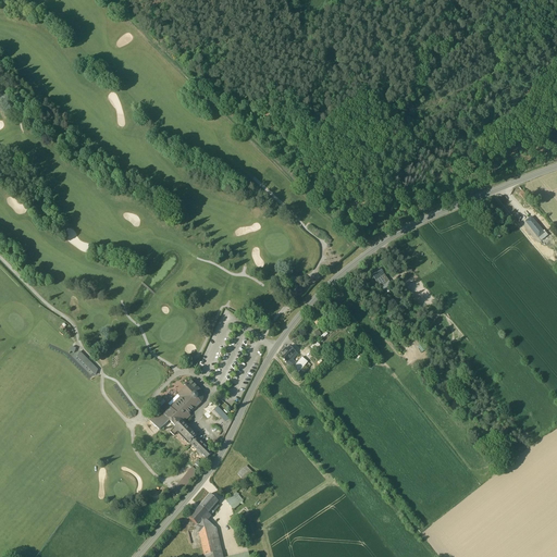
[(540,229),(531,218),(527,221),(532,227),(531,229),(534,233),(540,229)]
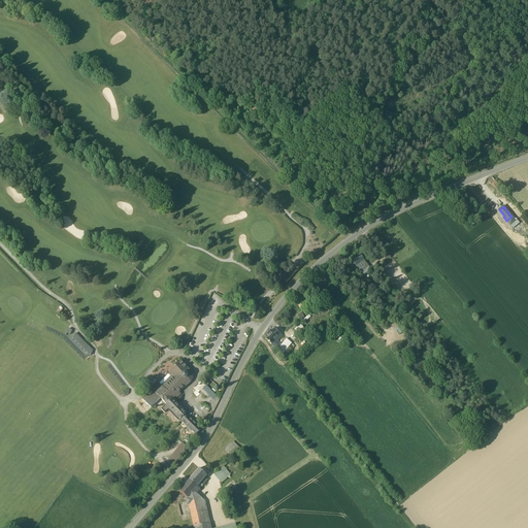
[(515,220),(512,217),(506,221),(510,226),(512,225),(514,228),(519,224),(516,219),(515,220)]
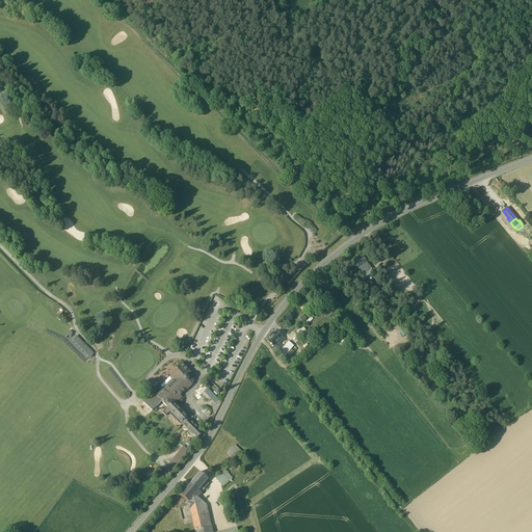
[(363,257),(354,262),(358,268),(358,269),(363,274),(371,269),(367,263),(363,257)]
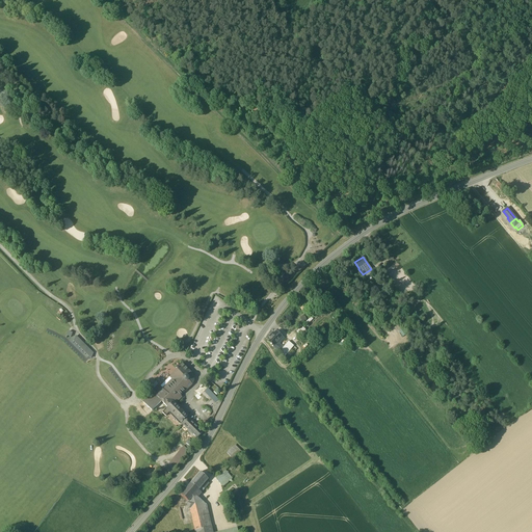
[(283,337),(276,331),(274,334),(273,333),(269,338),(270,339),(276,344),(276,343),(283,337)]
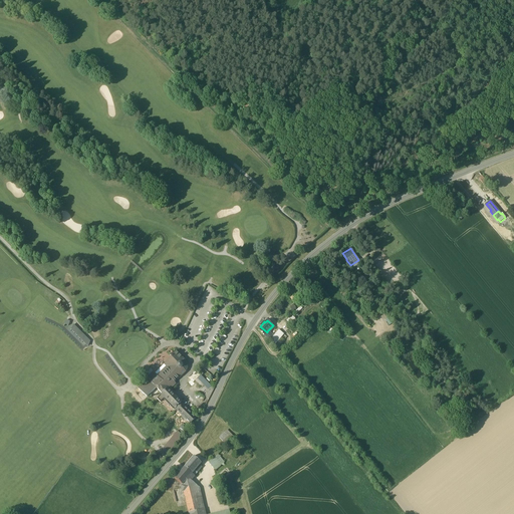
[(91,341),(73,324),(71,328),(89,346),(91,341)]
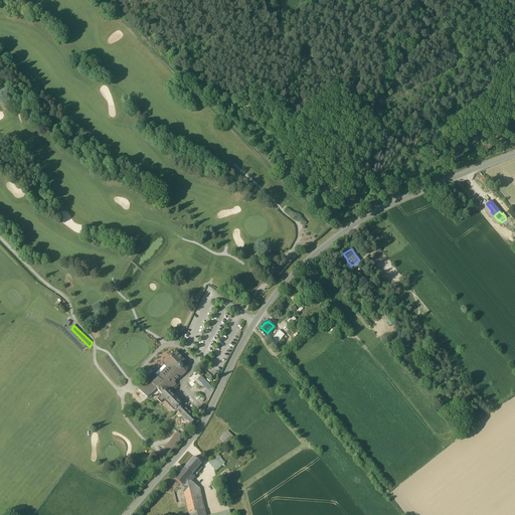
[(268,333),(262,328),(259,331),(263,334),(262,335),(263,335),(265,336),(268,333)]
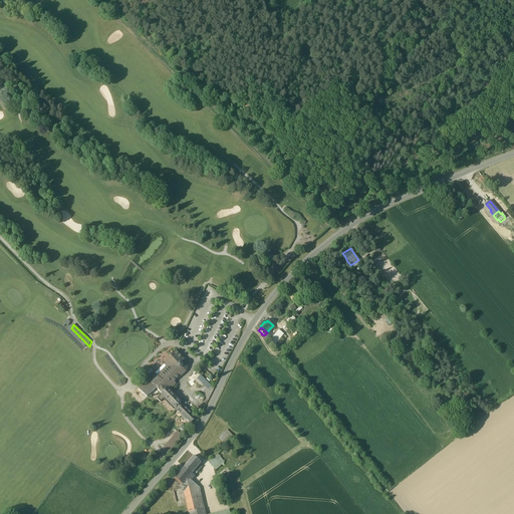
[(278,330),(273,336),(270,340),(274,344),(283,334),(278,330)]
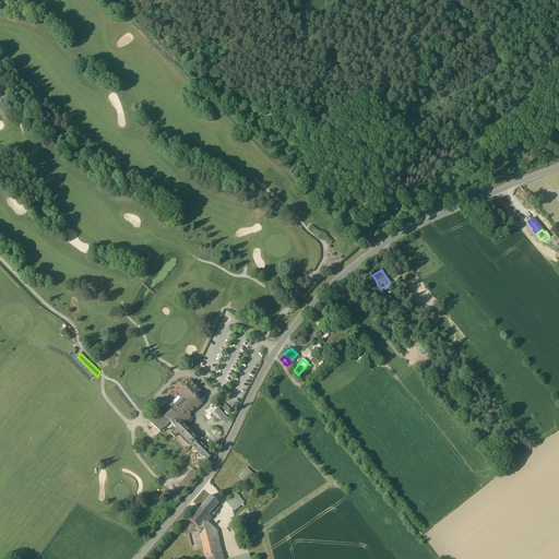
[(293,363),(290,360),(290,361),(287,365),(294,370),(297,366),(293,363)]
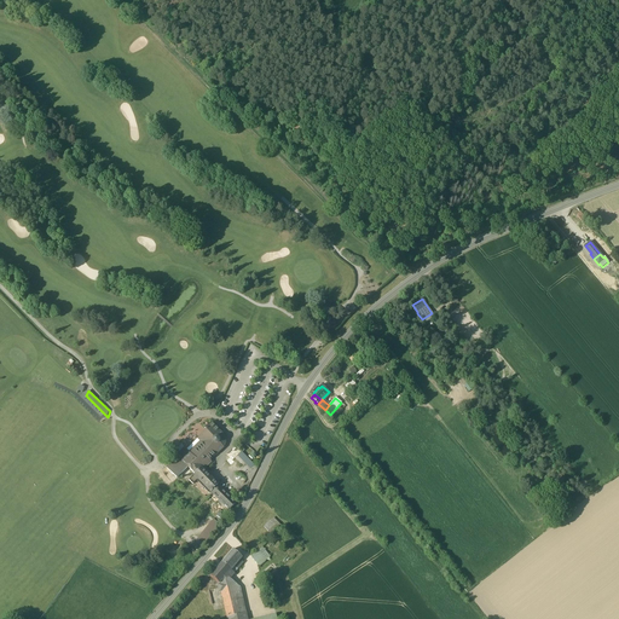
[(212,423),(204,431),(206,431),(200,438),(203,441),(190,453),(187,451),(181,457),(180,458),(178,457),(189,468),(195,474),(195,475),(201,469),(204,466),(207,468),(210,463),(209,461),(215,455),(217,455),(224,447),(223,446),(224,444),(224,441),(224,439),(223,437),(224,435),(212,423)]
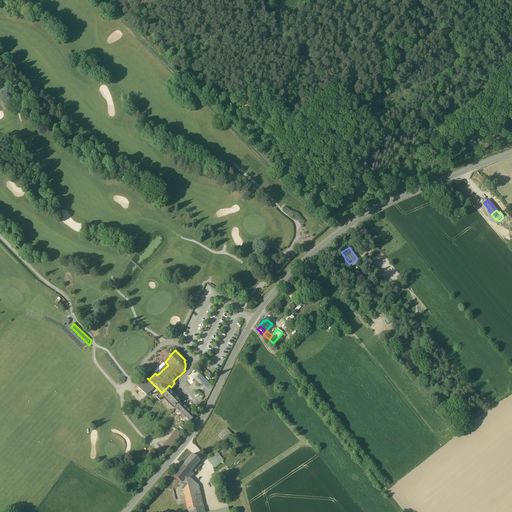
[(200,374),(195,369),(188,376),(190,379),(187,381),(191,385),(194,382),(192,381),(200,374)]
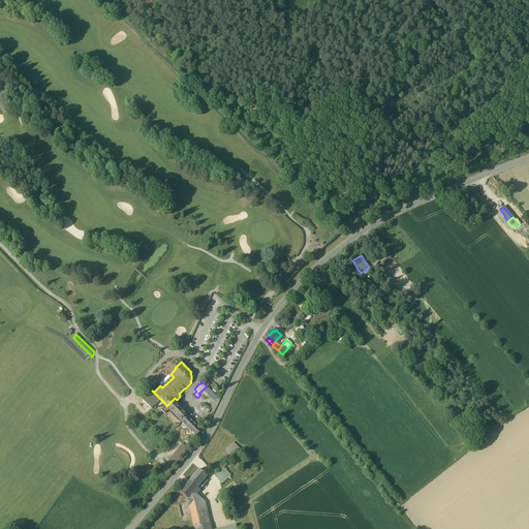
[(218,398),(207,386),(203,390),(214,401),(218,398)]
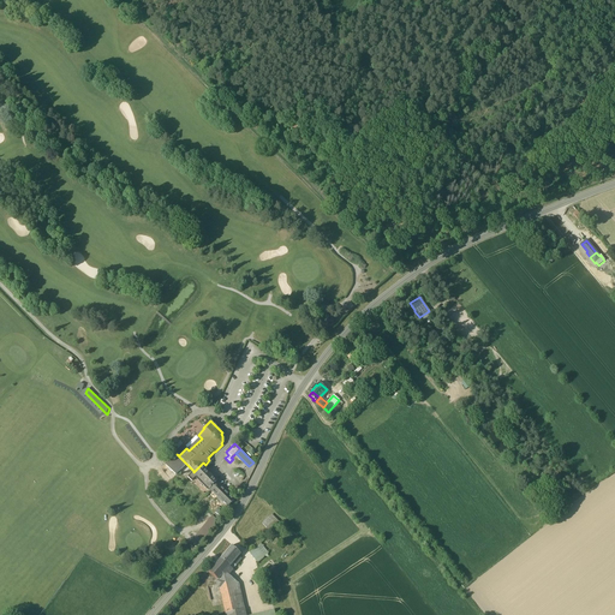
[(187,465),(177,454),(166,465),(177,475),(187,465)]
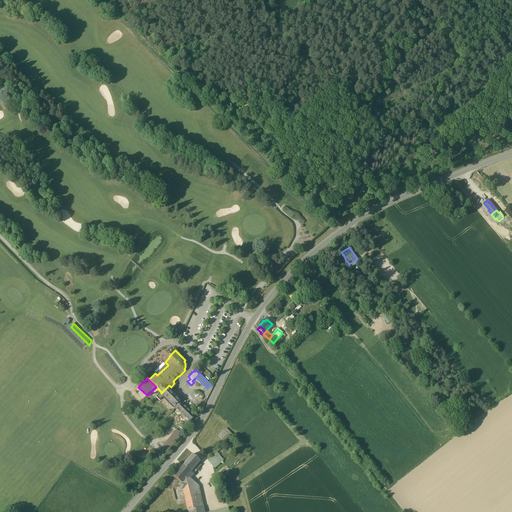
[(213,387),(211,385),(207,388),(203,395),(208,397),(213,387)]
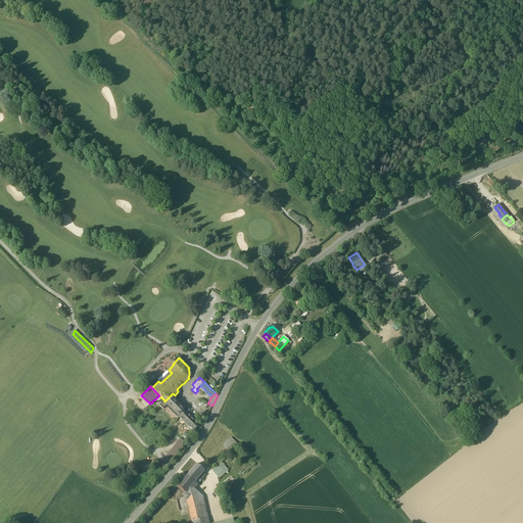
[(170,396),(164,401),(164,400),(162,402),(167,407),(177,417),(178,416),(184,411),(172,397),(171,398),(170,396)]
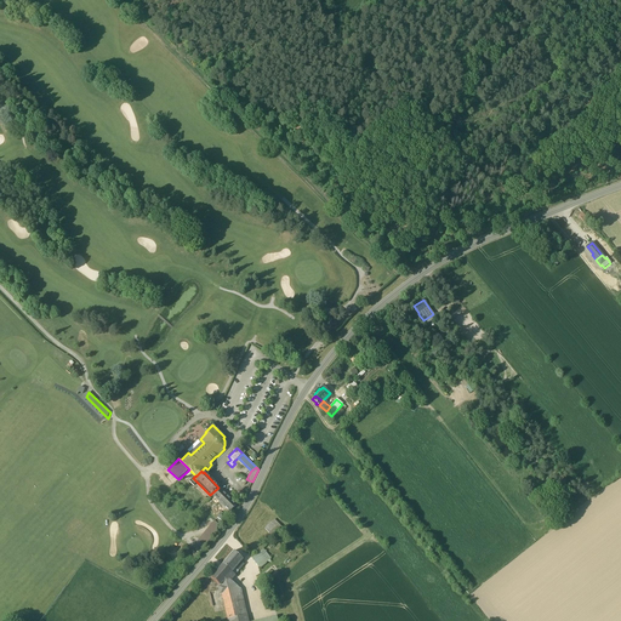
[(220,489),(214,495),(229,512),(237,505),(220,489)]
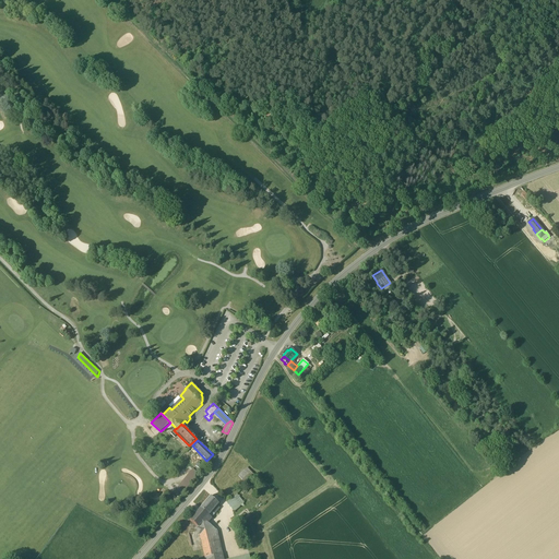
[(247,467),(238,476),(245,483),(253,475),(247,467)]
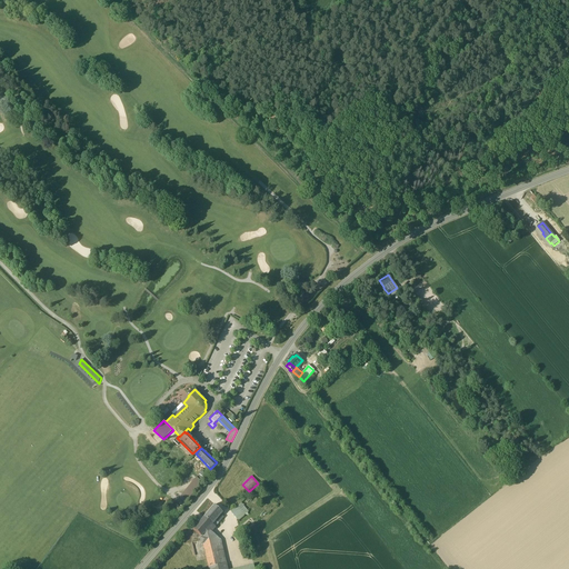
[(202,482),(196,478),(182,495),(188,500),(202,482)]
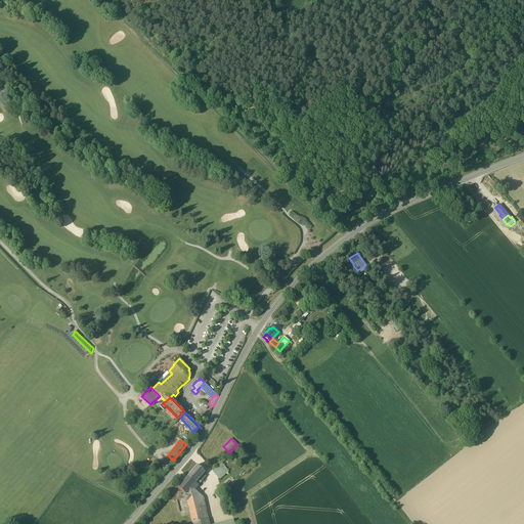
[(228,472),(220,463),(212,470),(220,479),(228,472)]
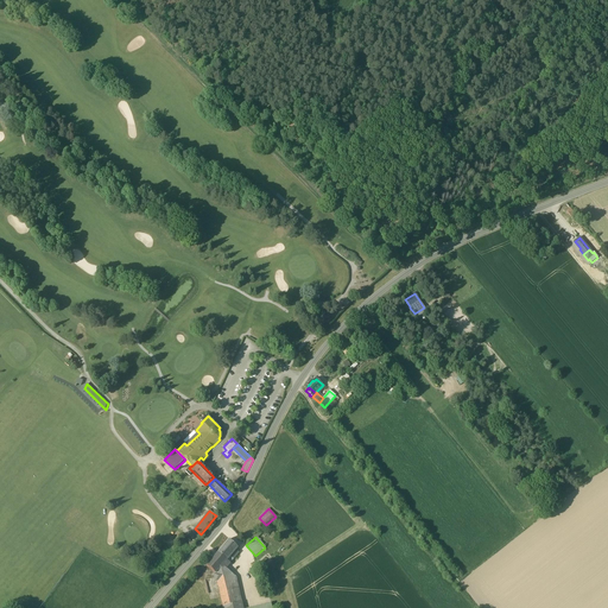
[(238,548),(229,539),(225,545),(228,548),(225,551),(230,557),(238,548)]
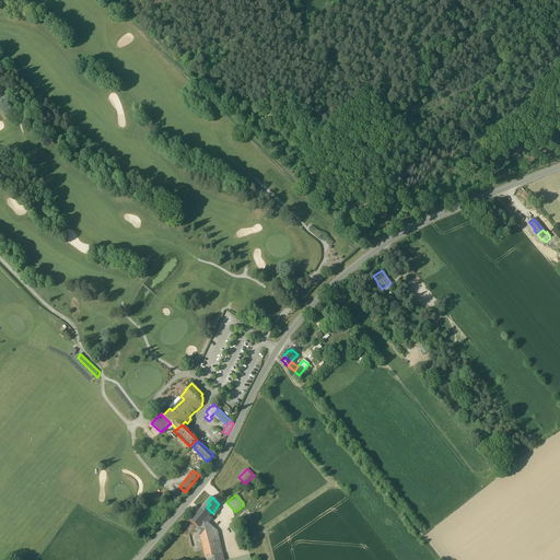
[(212,513),(207,508),(210,504),(207,502),(200,509),(209,516),(210,514),(212,513)]
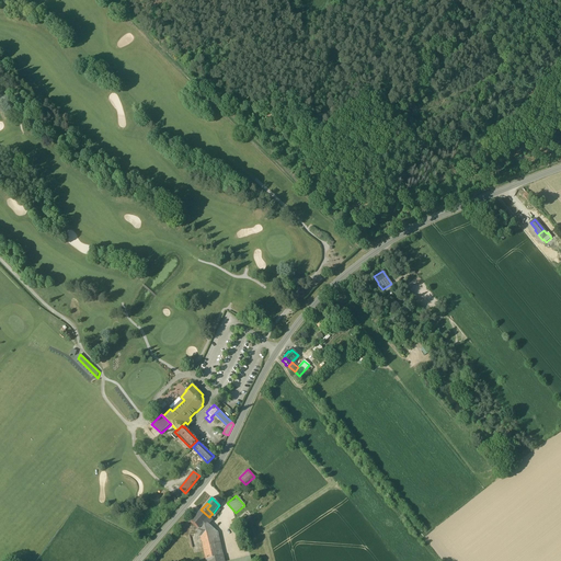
[(209,517),(201,510),(189,523),(197,530),(201,526),(203,524),(209,517)]
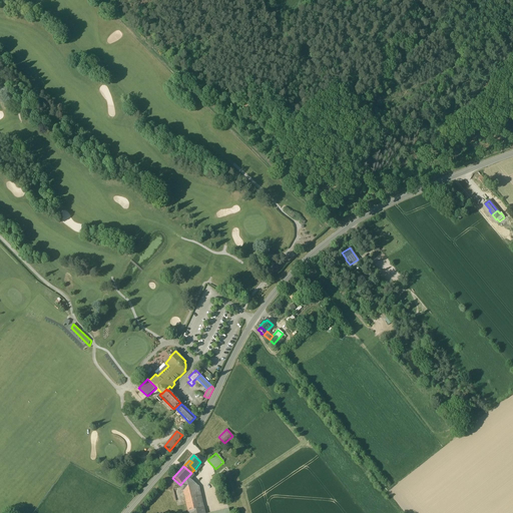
[(195,474),(192,471),(191,473),(185,479),(190,480),(195,474)]
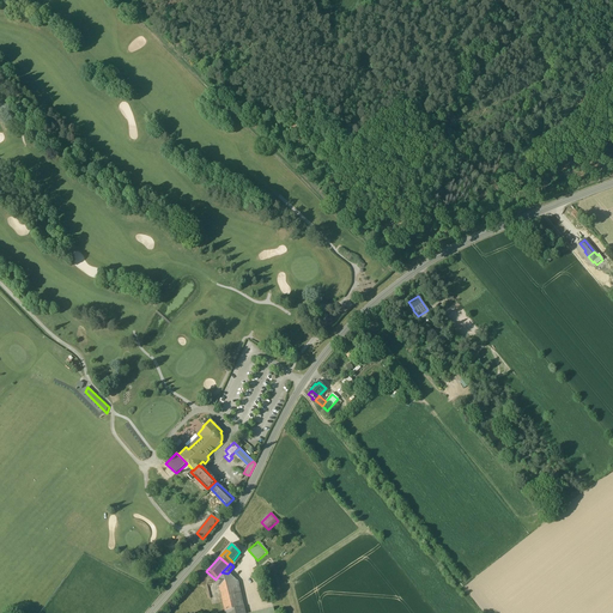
[(222,572),(219,575),(223,583),(219,588),(220,593),(232,590),(234,598),(236,610),(243,607),(237,582),(228,574),(222,572)]
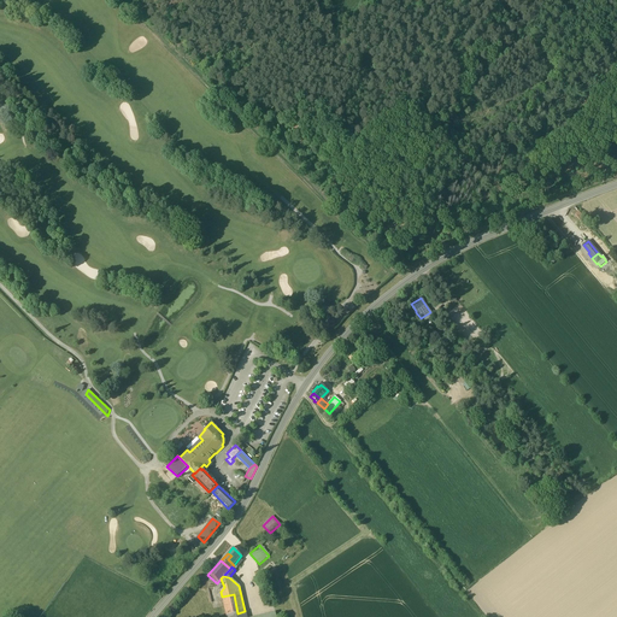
[(234,594),(222,597),(223,604),(235,601),(234,594)]
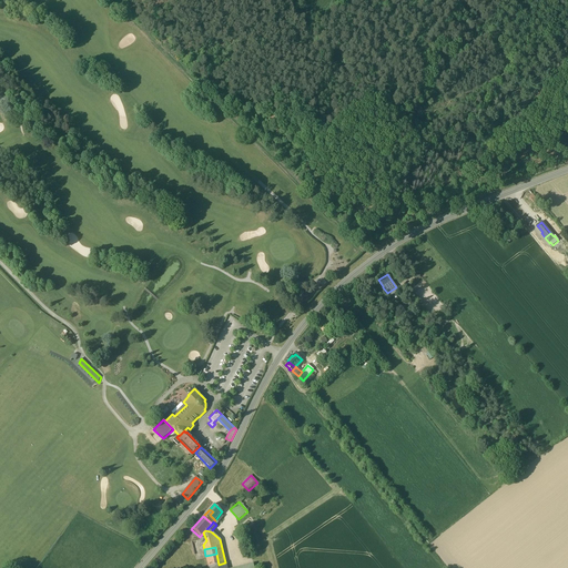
[(216,554),(205,556),(209,567),(219,565),(216,554)]
